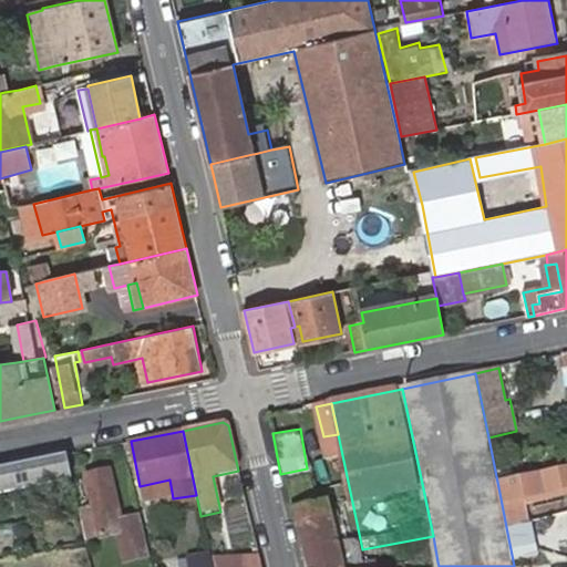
[(0,466),(0,491),(75,475),(71,453),(0,466)]
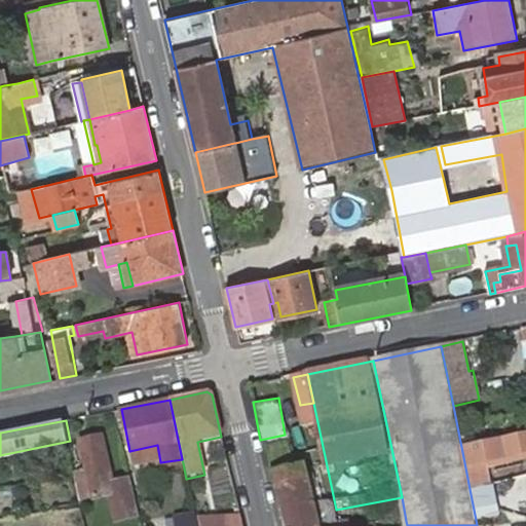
[(103,437),(80,441),(87,471),(94,498),(112,494),(118,519),(138,515),(129,479),(113,483),(103,437)]
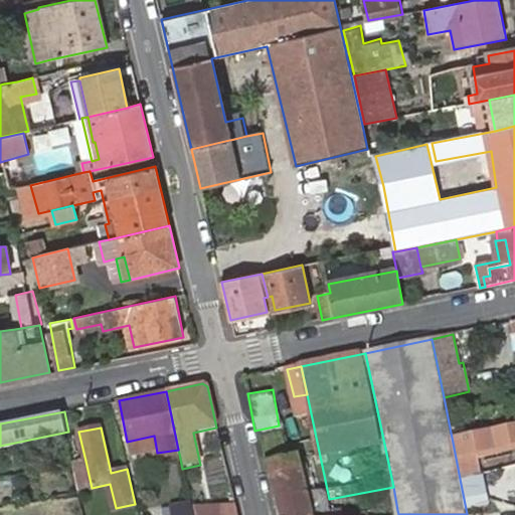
[(514,427),(453,443),(461,484),(484,478),(479,458),(514,448),(514,427)]
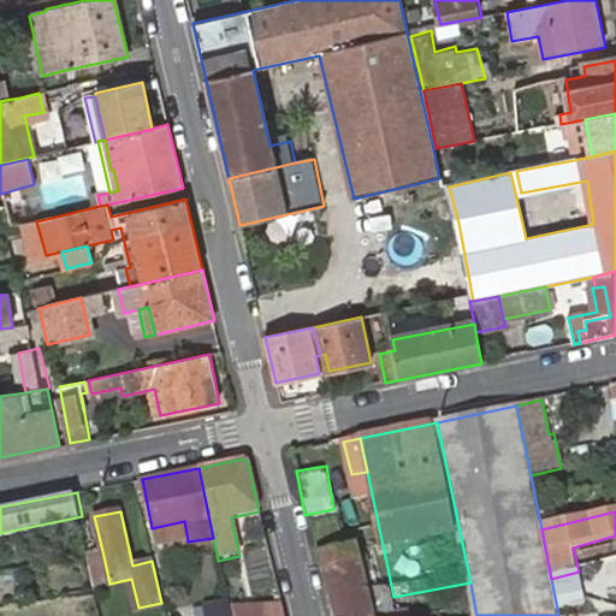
[(184,521),(152,528),(155,542),(187,534),(184,521)]
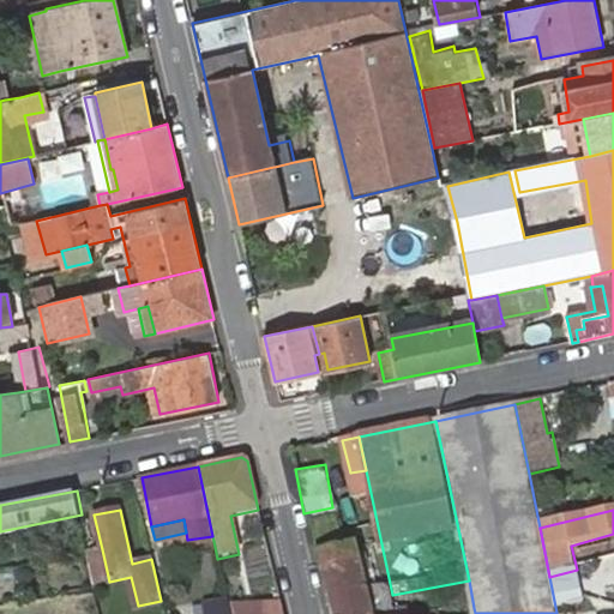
[(333,523),(315,527),(319,546),(338,542),(333,523)]
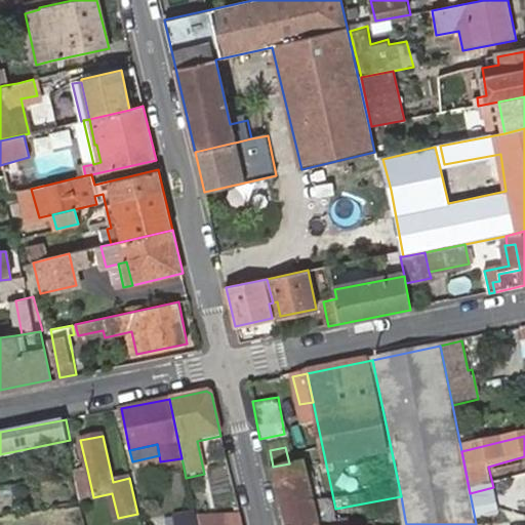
[(281,487),(286,524),(348,524),(348,523),(334,523),(334,521),(316,523),(300,467),(275,475),(281,487)]
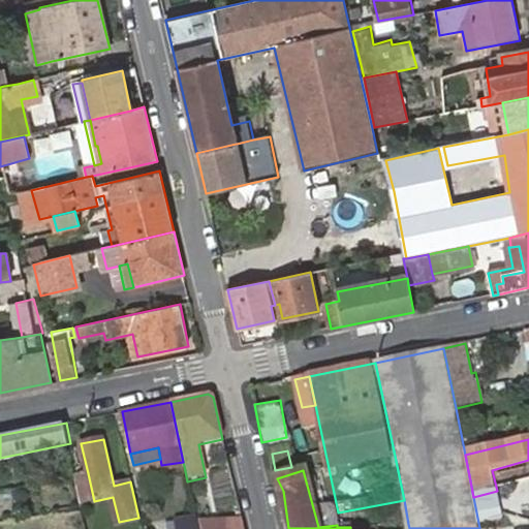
[(94,501),(88,473),(78,476),(83,503),(94,501)]
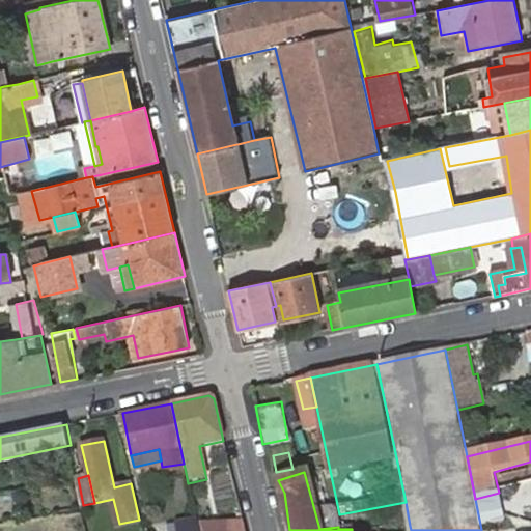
[(242,530),(239,521),(195,523),(197,530),(242,530)]
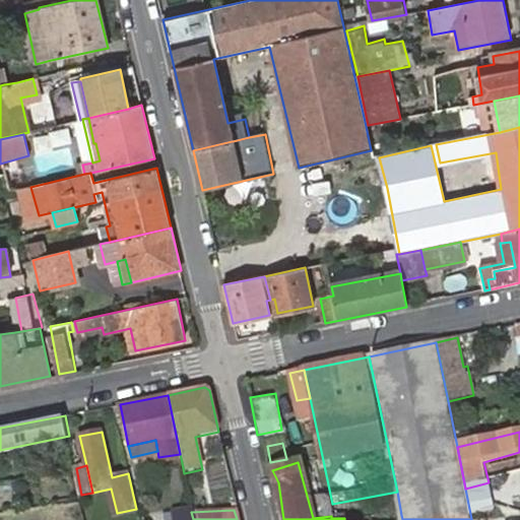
[(189,519),(189,511),(161,513),(161,519),(189,519)]
